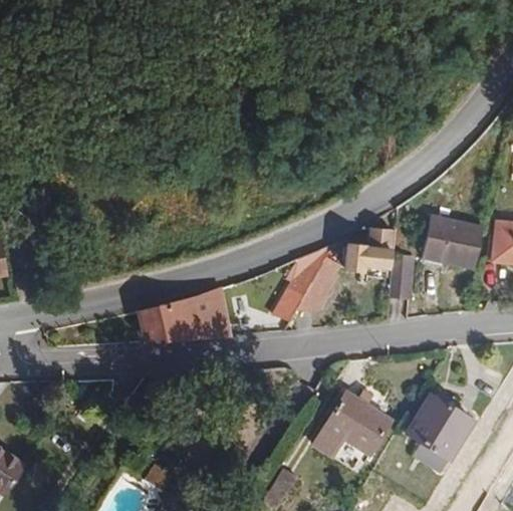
[(474,268),(484,227),(433,213),(421,259),(472,273),(474,268)]
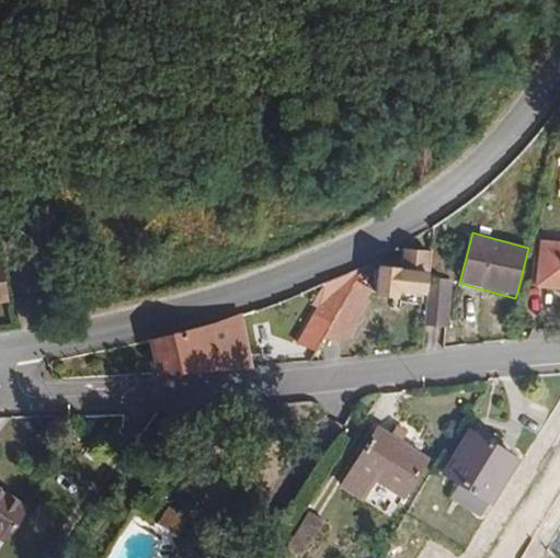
[(559,243),(540,242),(536,285),(559,287),(559,243)]
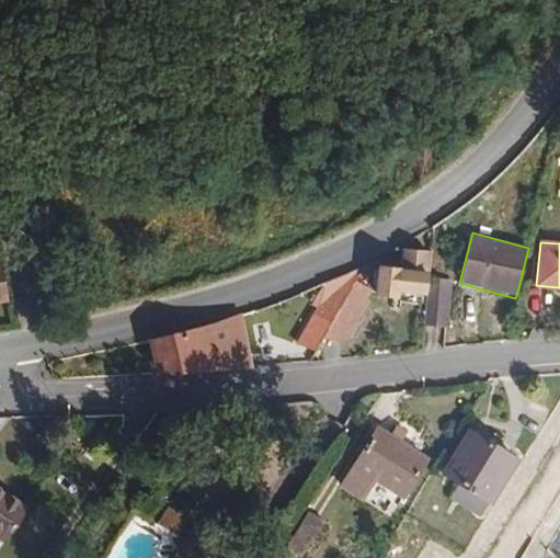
[(349,297),(353,288),(358,279),(364,268),(320,284),(311,305),(316,306),(296,346),(318,359),(324,345),(349,297)]
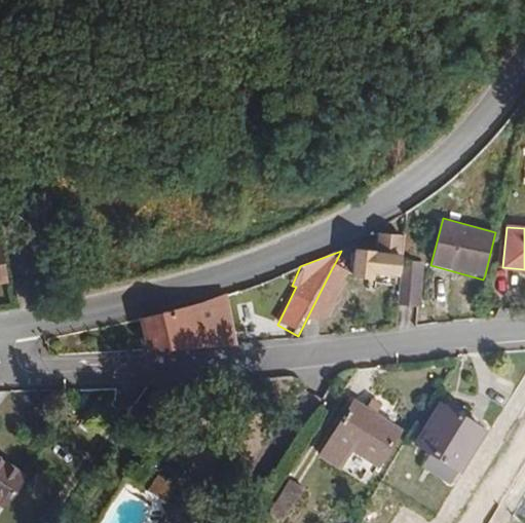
[(398,276),(398,258),(354,256),(351,283),(369,284),(369,275),(398,276)]
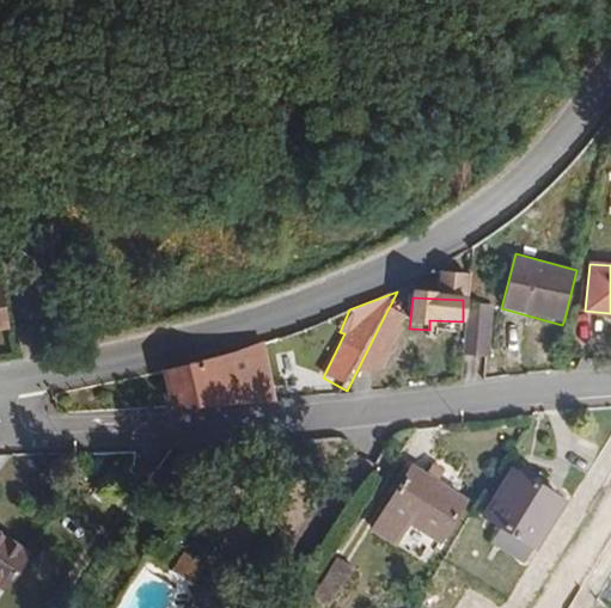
[(490,354),(493,302),(469,301),(466,352),(490,354)]
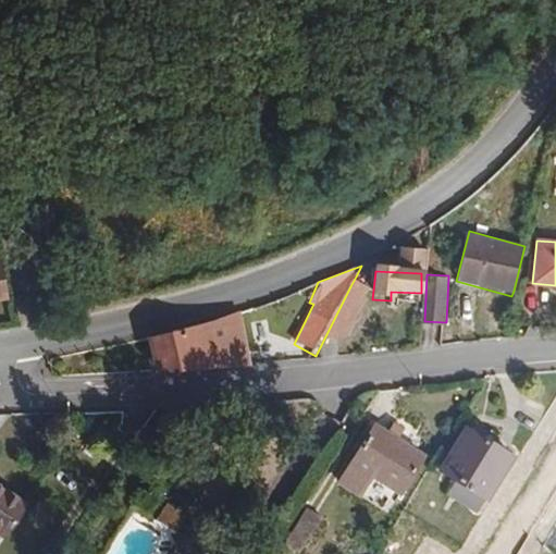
[(350,286),(363,293),(368,283),(356,277),(350,286)]
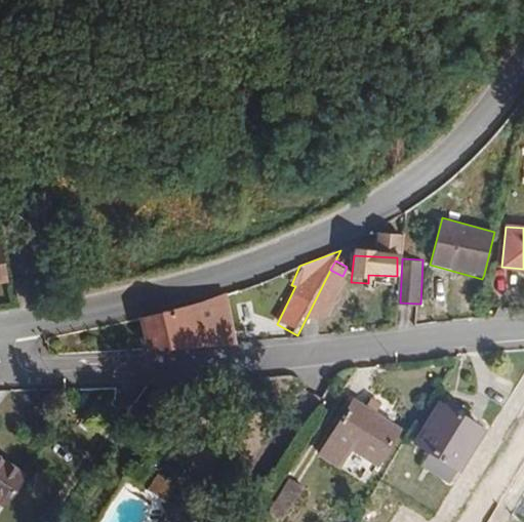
[(338,284),(343,276),(330,270),(326,278),(338,284)]
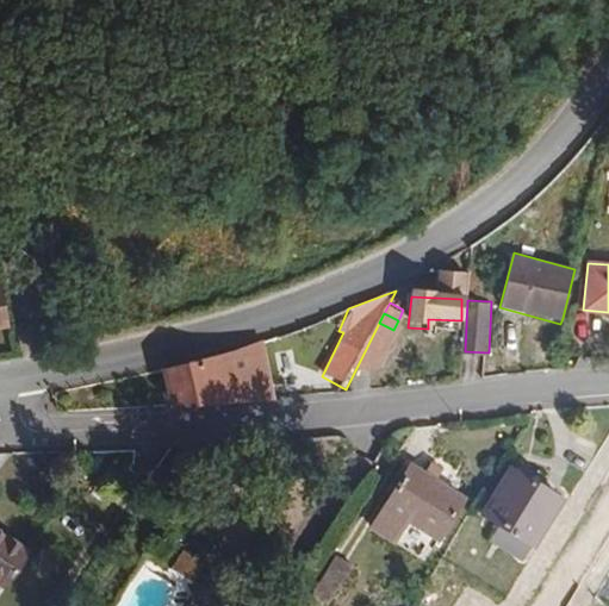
[(393,330),(379,323),(353,375),(377,376),(399,332),(393,330)]
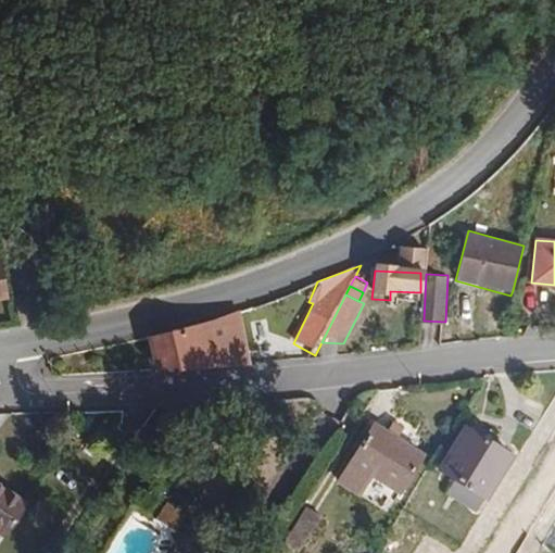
[(224,379),(221,342),(210,342),(209,319),(147,338),(148,385),(224,379)]
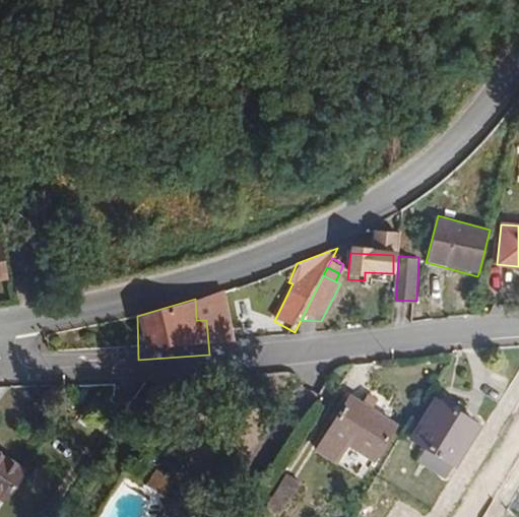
[(429,445),(454,461),(457,462),(482,423),(471,415),(460,408),(439,395),(413,435),(429,445)]
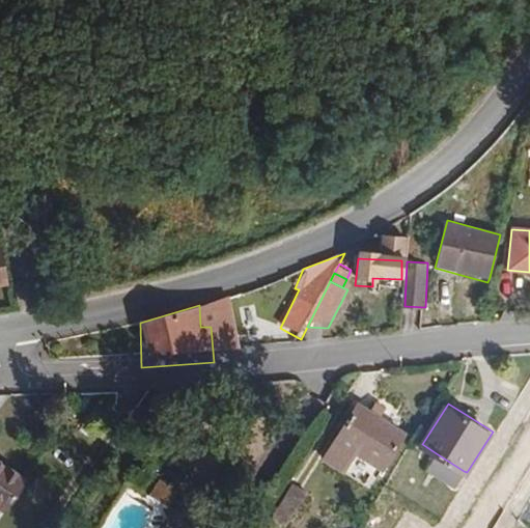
[(367,488),(403,434),(358,405),(322,459),(367,488)]
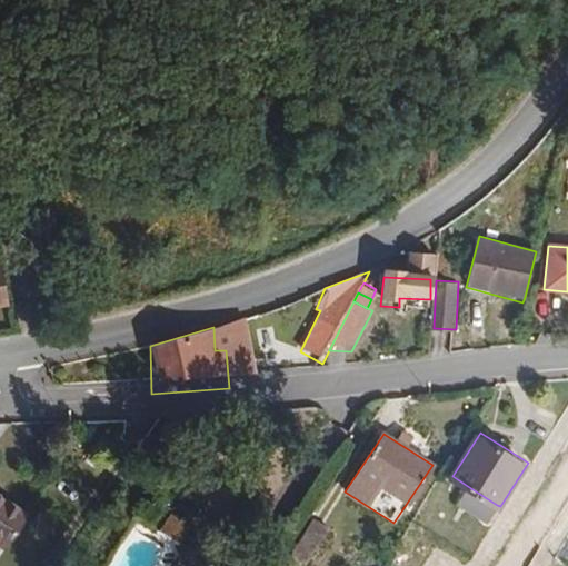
[(497,505),(469,487),(460,500),(488,518),(497,505)]
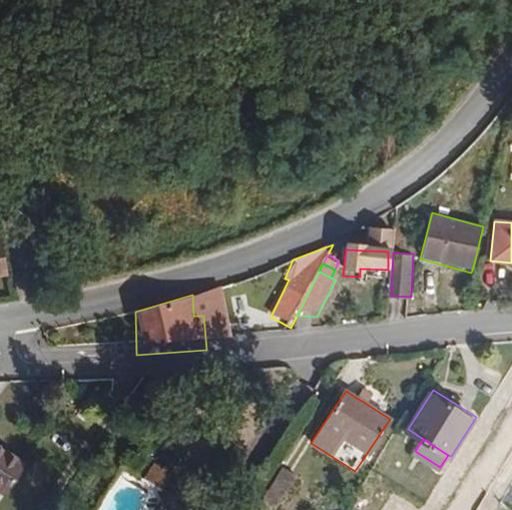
[(23,467),(0,450),(0,495),(2,497),(23,467)]
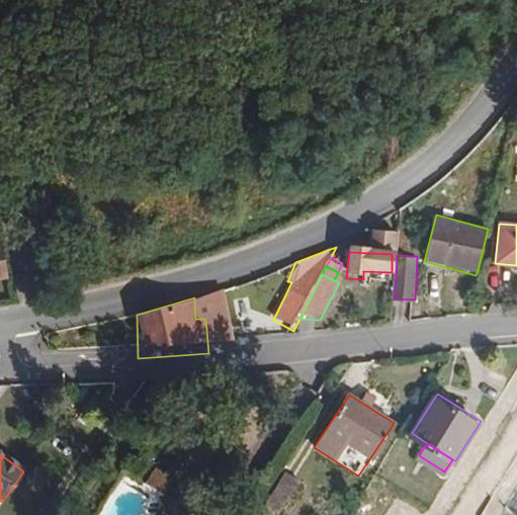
[(174,482),(155,466),(143,482),(163,497),(174,482)]
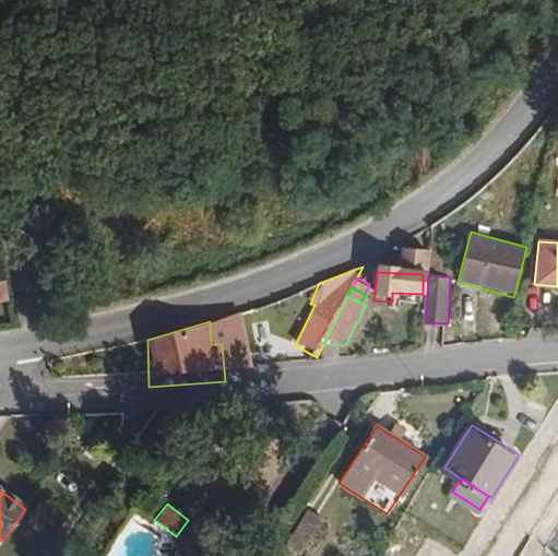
[(301,555),(304,555),(325,522),(305,504),(282,544),(301,555)]
